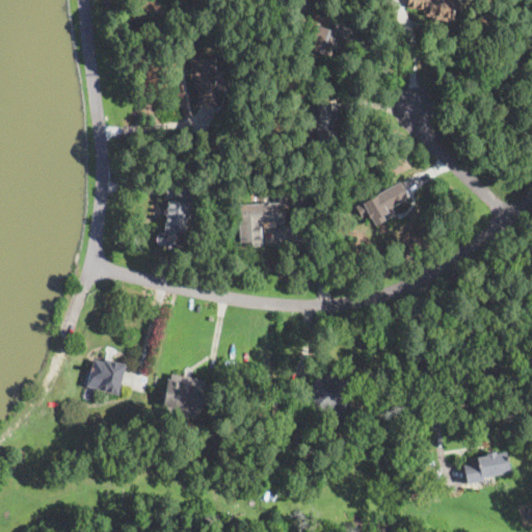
[(308,0),(312,5),(302,12),(295,2),(297,0),(308,0)]
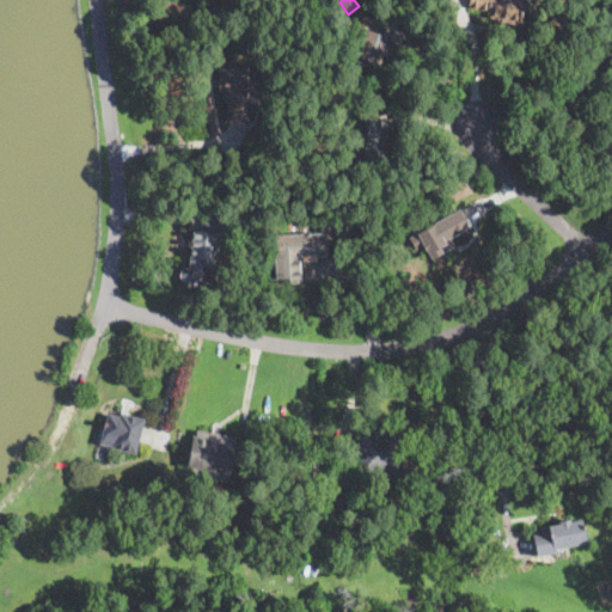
[(530,0),(527,19),(525,28),(502,24),(503,19),(487,16),(488,10),(469,7),(469,0),(530,0)]
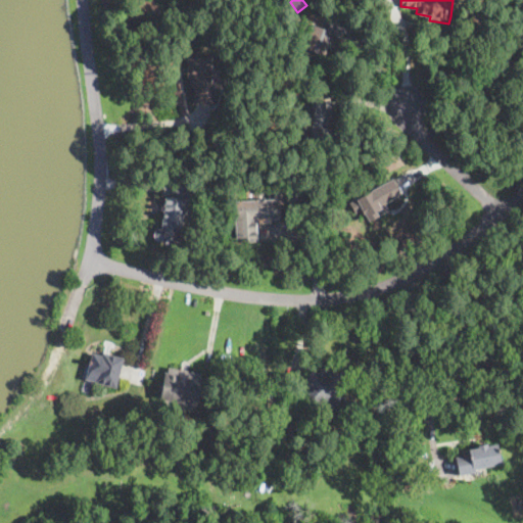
[(345,28),(342,34),(340,38),(332,35),(325,56),(302,48),(306,37),(301,35),(307,22),(320,28),(324,18),(345,27),(345,28)]
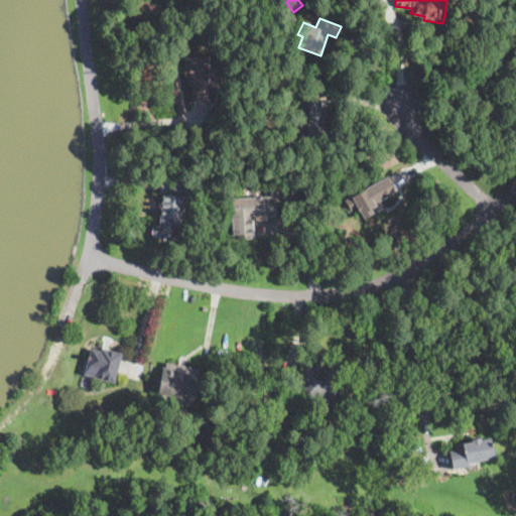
[(208,76),(208,84),(212,84),(211,104),(192,103),(192,86),(188,86),(188,77),(183,77),(184,53),(209,53),(208,76)]
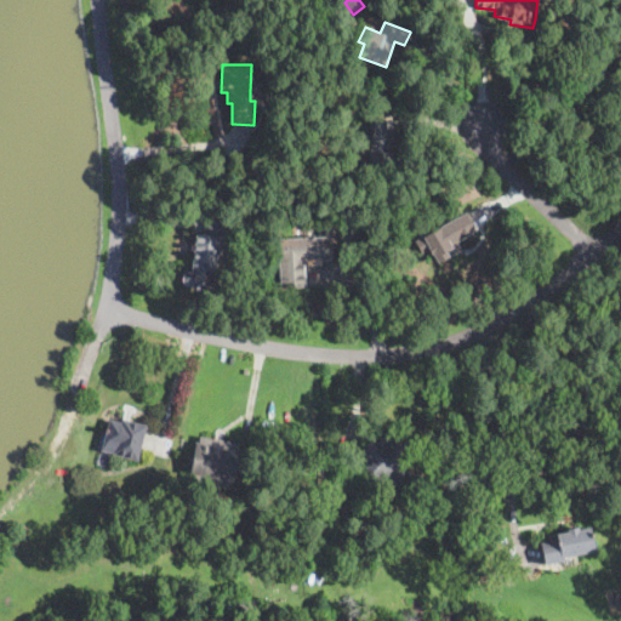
[(391,172),(389,178),(366,175),(375,119),(392,121),(387,154),(393,155),(391,172)]
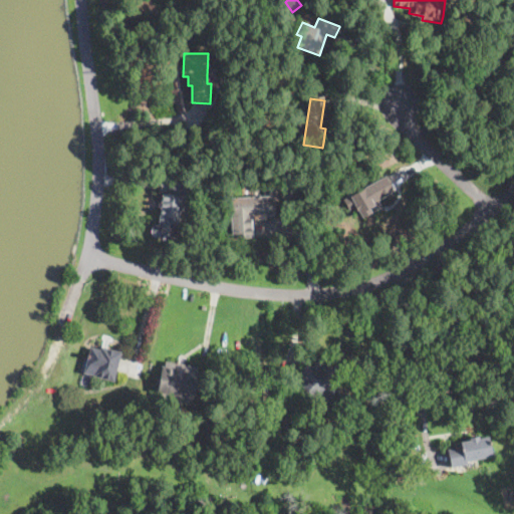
[(388,197),(379,201),(382,208),(371,214),(370,212),(362,217),(359,210),(357,211),(355,207),(349,210),(343,200),(386,177),(395,192),(388,197)]
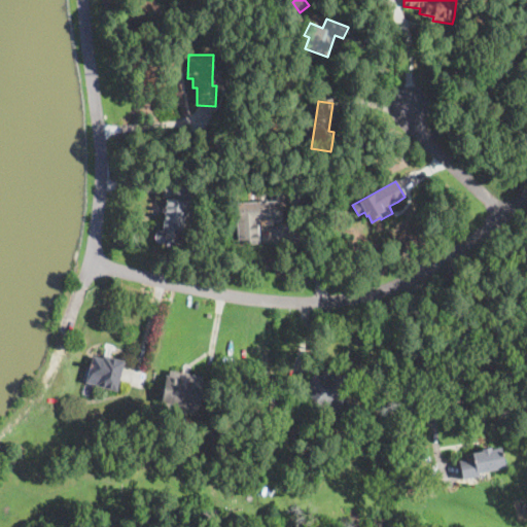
[(280,208),(281,220),(258,222),(258,219),(247,220),(247,202),(270,201),(270,194),(279,194),(280,208)]
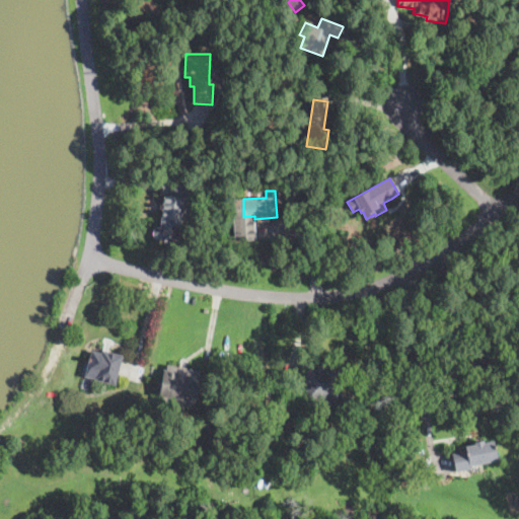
[(190,206),(189,215),(181,215),(180,221),(161,218),(161,212),(163,195),(183,198),(182,205),(190,206)]
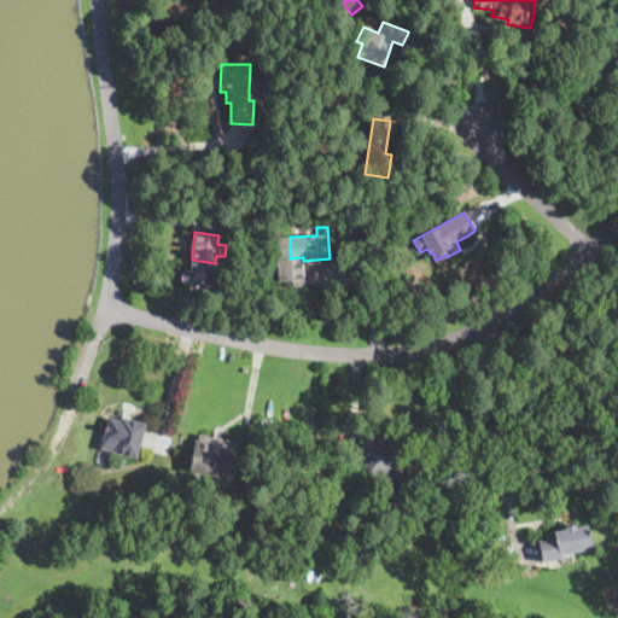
[(122,418),(138,421),(146,424),(138,459),(134,458),(112,453),(115,443),(104,441),(110,418),(121,421),(122,418)]
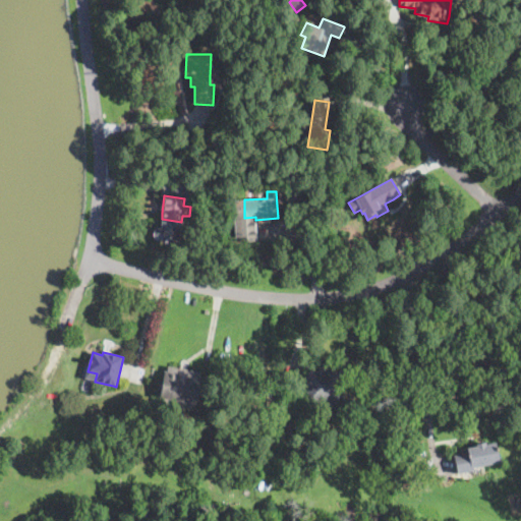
[(169,364),(200,370),(199,378),(201,378),(195,408),(157,401),(164,367),(168,368),(169,364)]
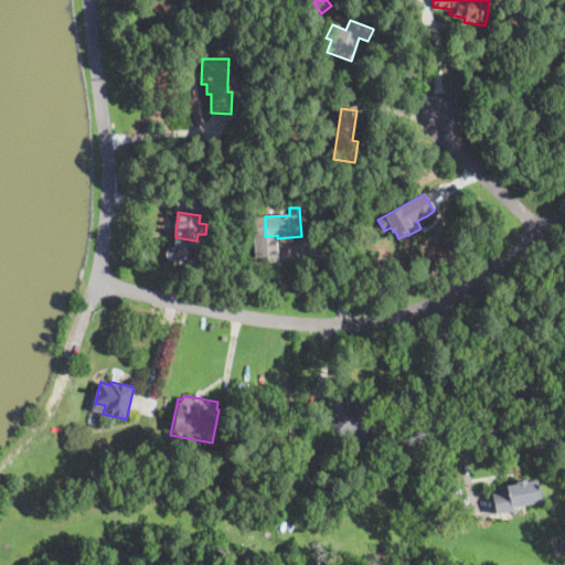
[(371,424),(371,437),(356,438),(356,434),(344,435),(344,439),(333,440),(332,406),(331,403),(370,402),(371,424)]
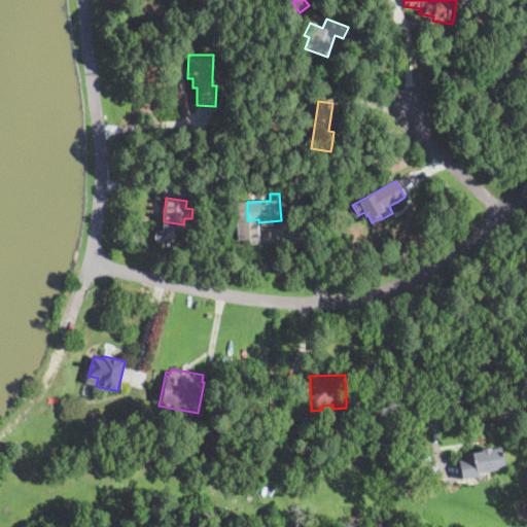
[(288,426),(280,426),(280,419),(288,418),(288,426)]
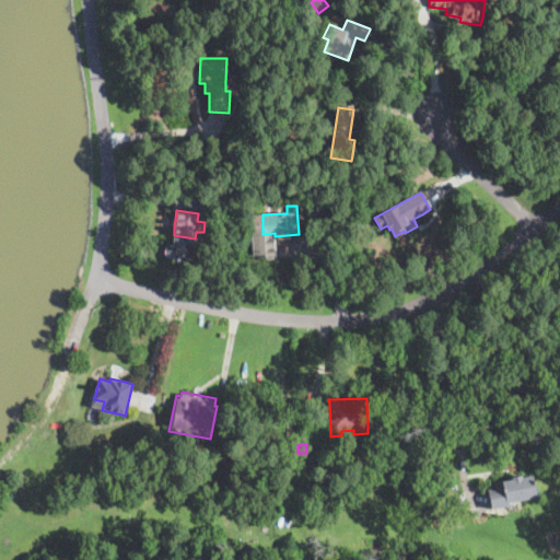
[(521,478),(535,476),(539,496),(508,502),(509,506),(491,509),(488,491),(502,488),(501,482),(511,480),(511,477),(521,475),(521,478)]
